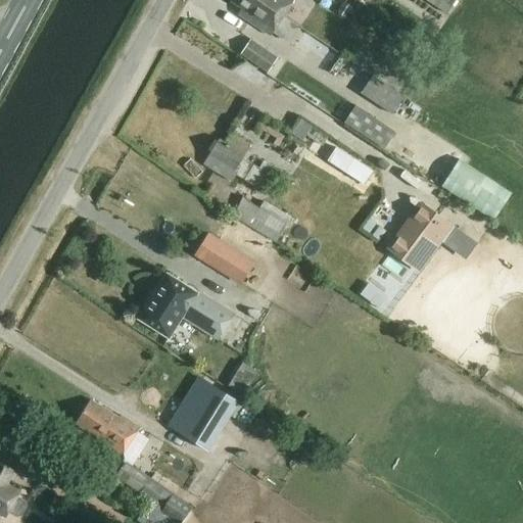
[(269,37),(283,15),(258,0),(230,0),(230,2),(240,9),(237,14),(269,37)]
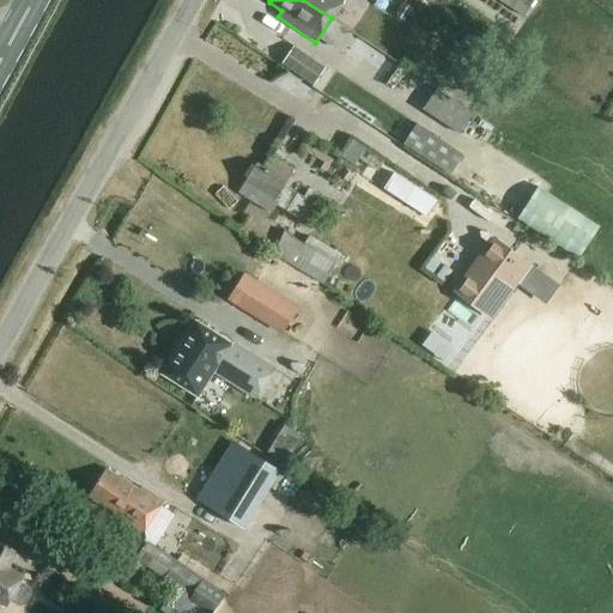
[(303,0),(332,18),(344,0),(303,0)]
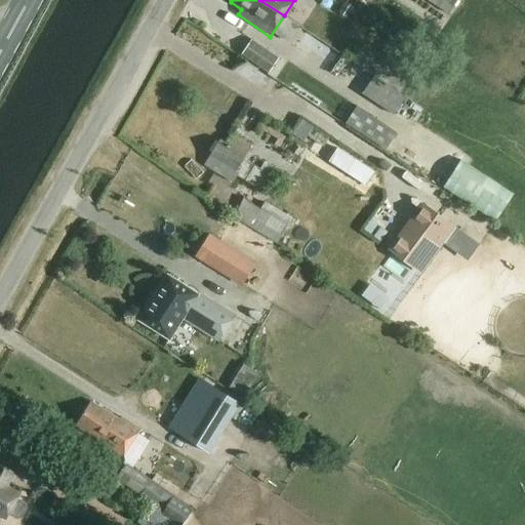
[(329,0),(326,8),(341,14),(347,0),(329,0)]
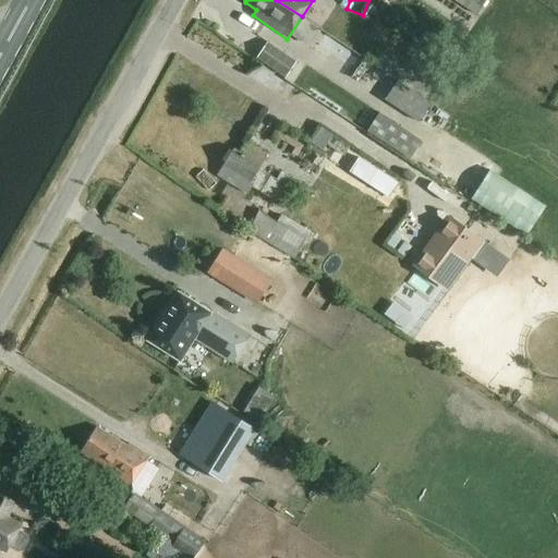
[(487,0),(455,0),(477,15),(487,0)]
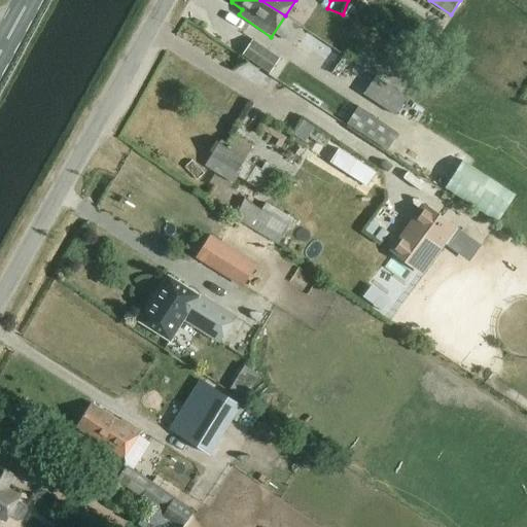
[(271,73),(281,58),(254,39),(244,55),(271,73)]
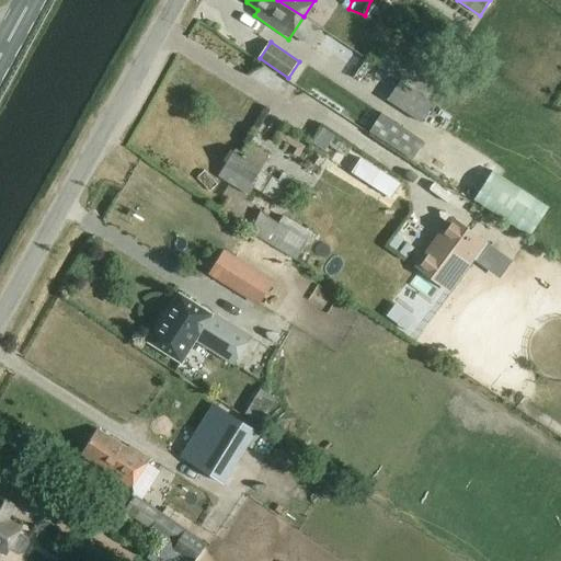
[(422,122),(434,103),(400,81),(388,99),(422,122)]
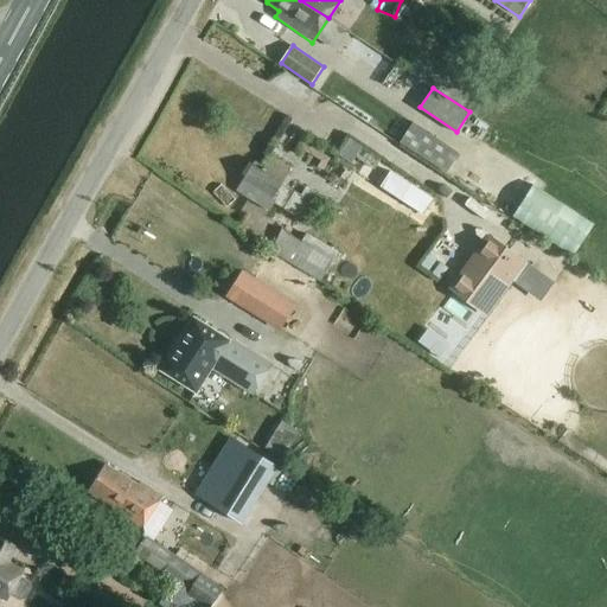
[(446,173),(459,153),(413,122),(400,142),(446,173)]
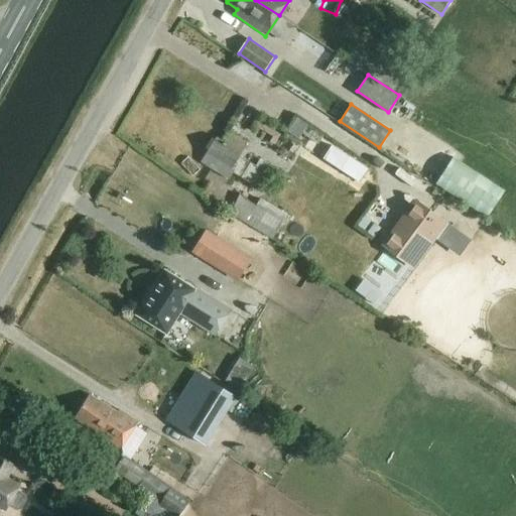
[(349,159),(359,141),(319,118),(307,138),(328,150),(329,147),(349,159)]
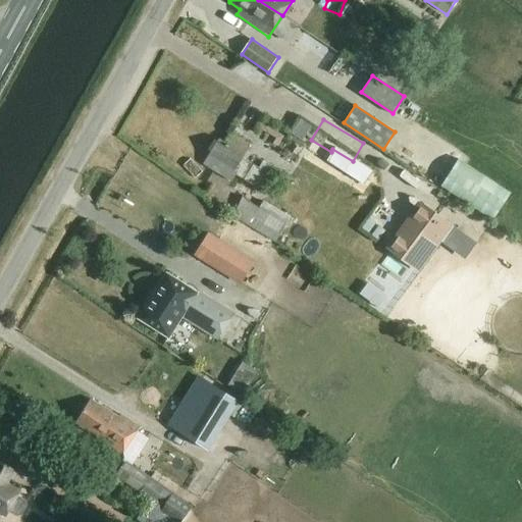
[(250,145),(229,133),(224,142),(218,139),(203,164),(230,181),(236,173),(259,188),(268,172),(243,157),(250,145)]
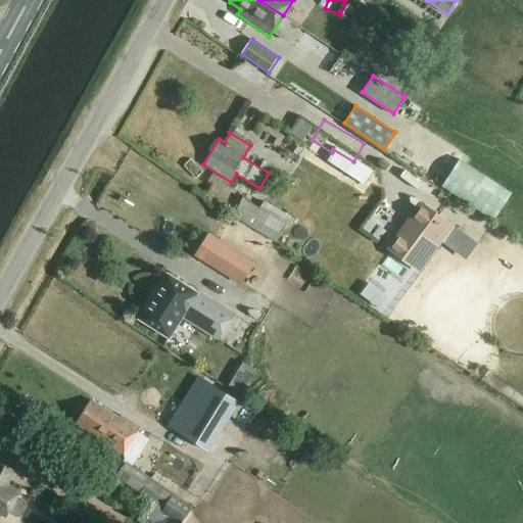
[(511,193),(458,158),(439,186),(492,221),(511,193)]
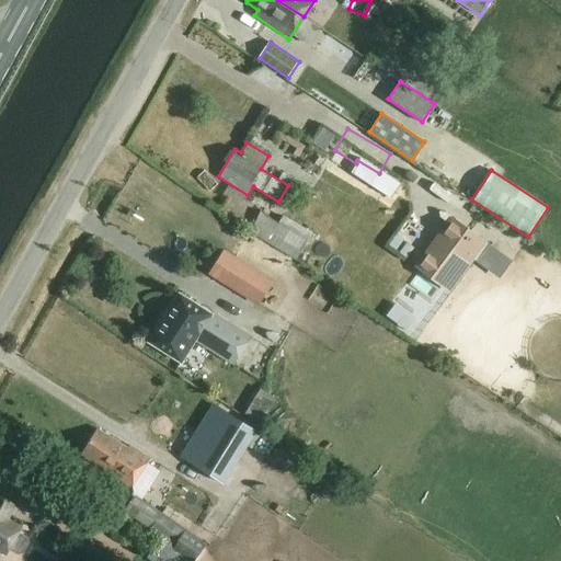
[(235,190),(227,206),(244,214),(252,197),(235,190)]
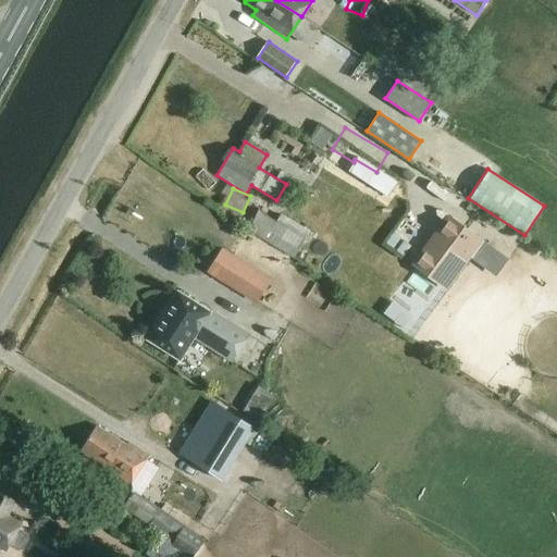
[(293,257),(309,231),(263,202),(247,229),(293,257)]
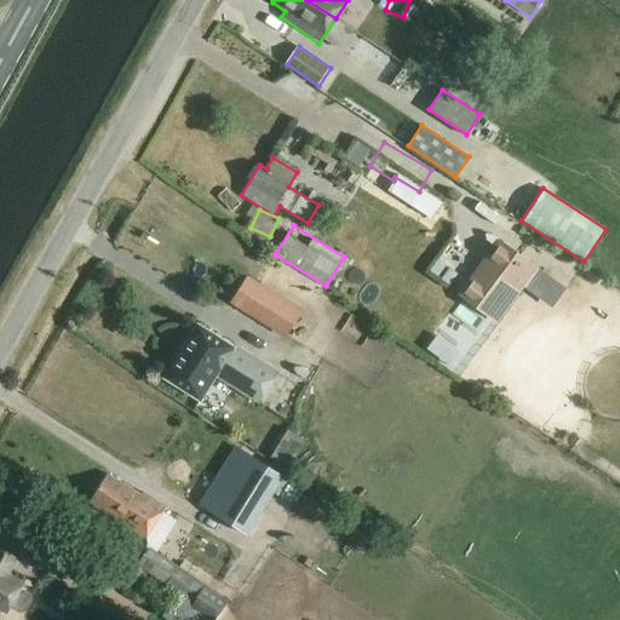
[(460,290),(455,296),(497,325),(539,269),(498,239),(495,242),(498,245),(488,257),(486,254),(469,277),(471,279),(463,292),(460,290)]
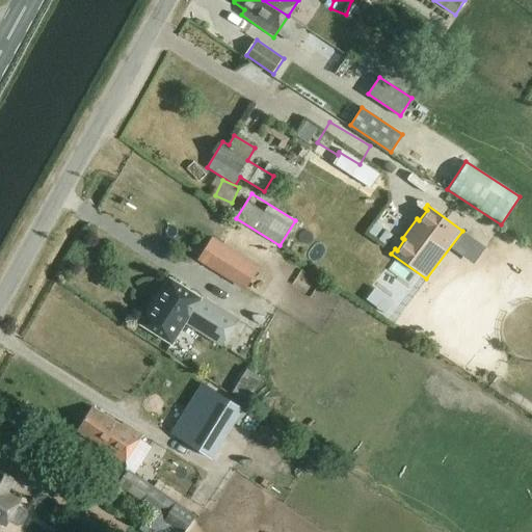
[(238,253),(254,241),(238,220),(232,225),(220,211),(211,218),(238,253)]
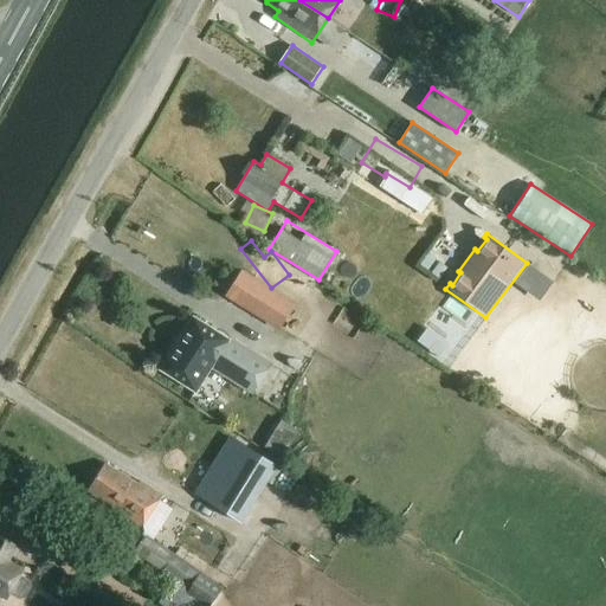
[(229,340),(193,317),(159,369),(195,392),(211,368),(214,371),(213,372),(250,397),(271,365),(230,339),(229,340)]
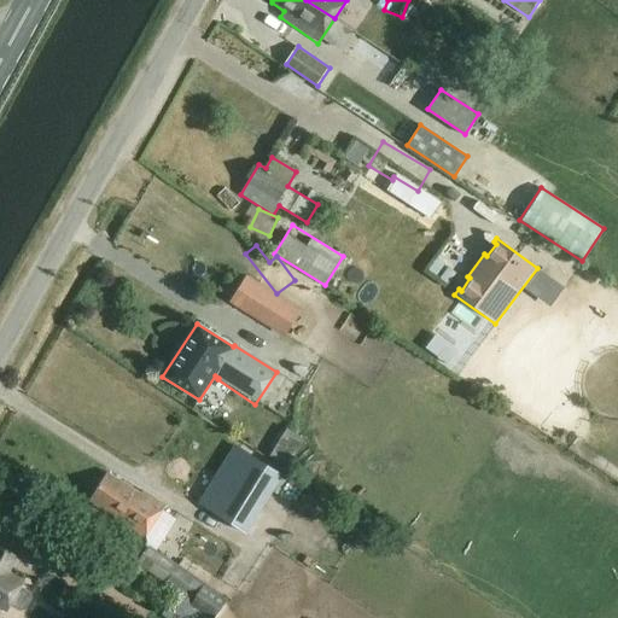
[(285,471),(242,444),(203,507),(245,534),(285,471)]
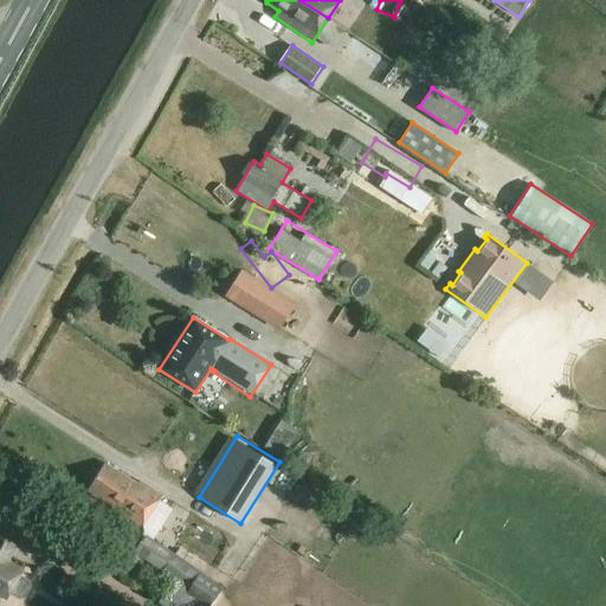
[(289,445),(272,436),(265,447),(282,458),(289,445)]
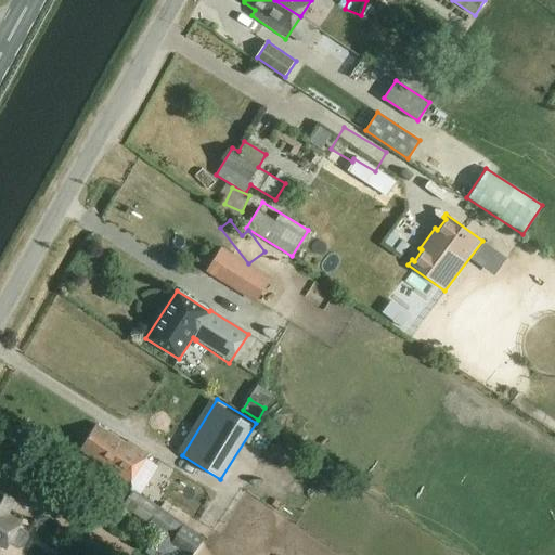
[(129,482),(133,477),(145,456),(147,453),(127,441),(126,443),(95,424),(78,451),(129,482)]
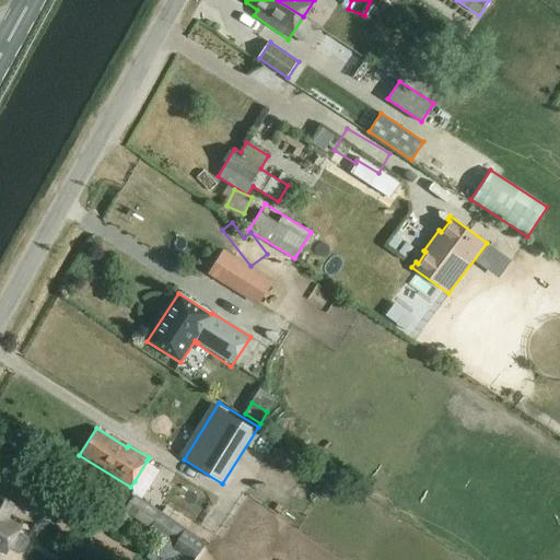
[(236,509),(265,480),(248,463),(220,492),(236,509)]
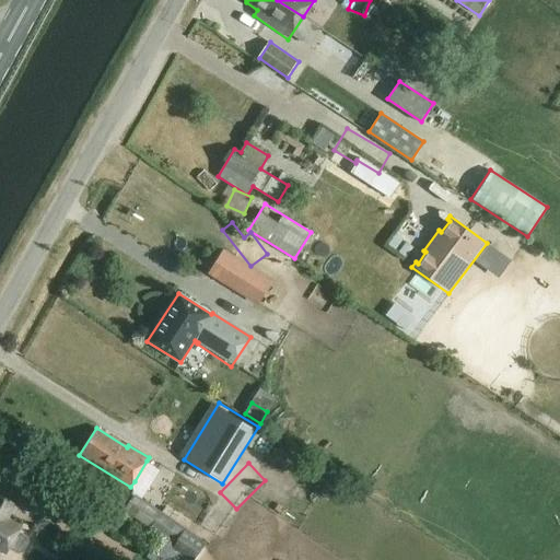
[(193,559),(206,541),(186,528),(183,533),(154,514),(159,509),(135,492),(124,510),(175,544),(173,547),(191,559),(193,559)]
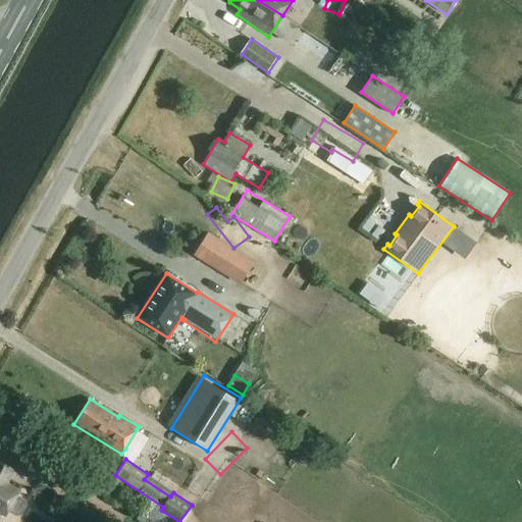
[(5,484),(12,471),(0,464),(0,512),(6,515),(9,510),(17,515),(23,514),(29,504),(27,499),(17,494),(19,491),(5,484)]
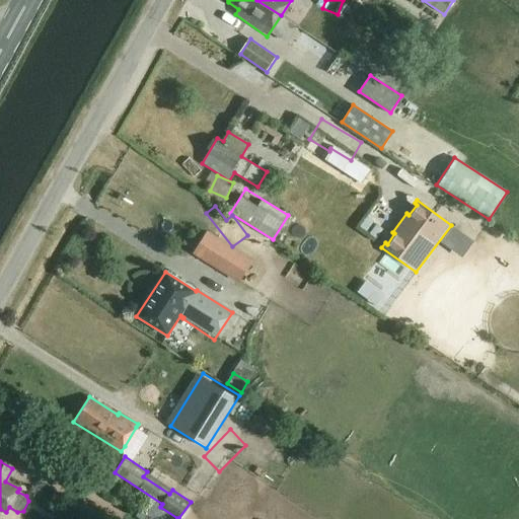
[(207,479),(201,490),(215,499),(221,490),(207,479)]
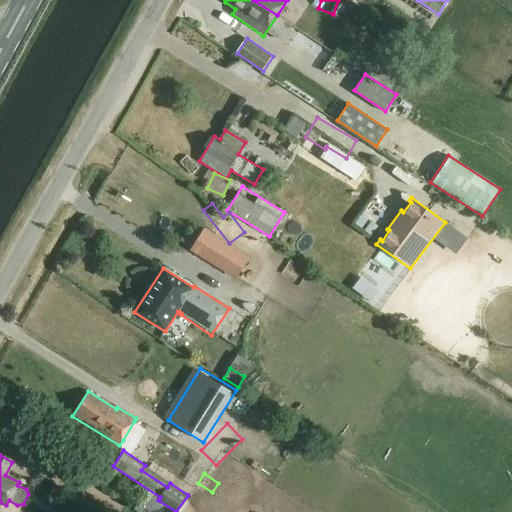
[(141,499),(132,511),(164,511),(156,506),(143,497),(141,499)]
